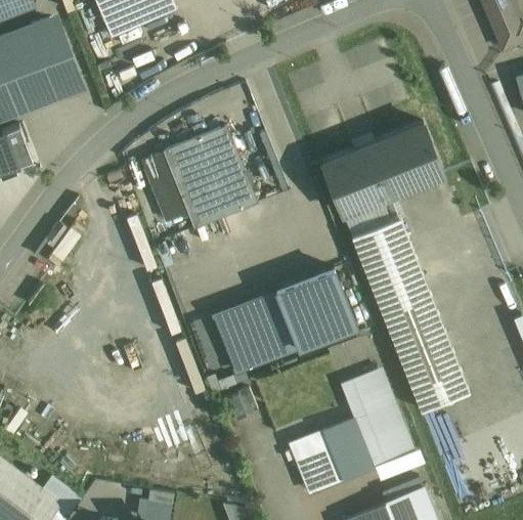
[(24,0),(0,0),(0,16),(27,6),(24,0)]
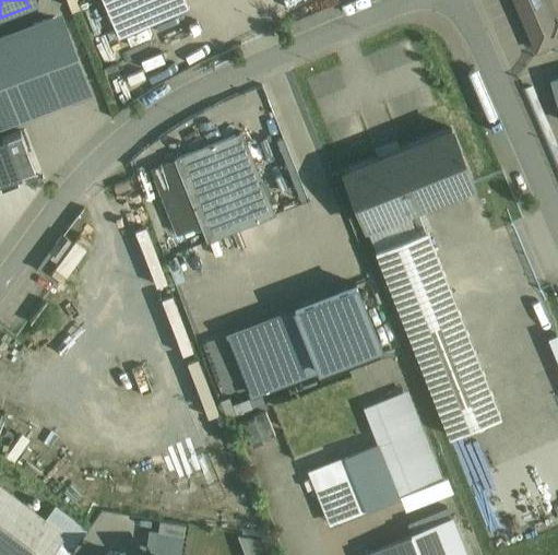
[(101,0),(118,39),(180,13),(174,0),(101,0)]
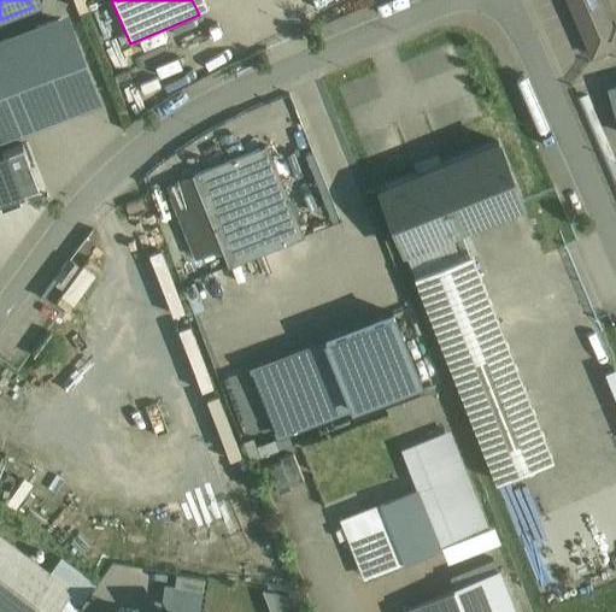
[(610,30),(597,0),(564,0),(591,60),(615,48),(615,30),(615,28),(610,30)]
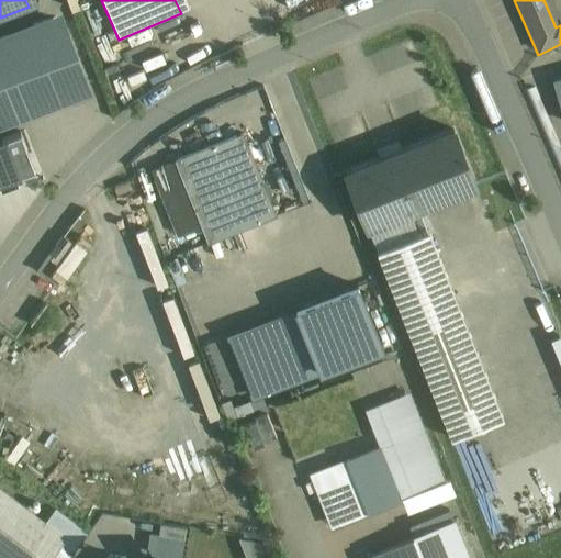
[(0,36),(51,19),(46,8),(0,24),(0,36)]
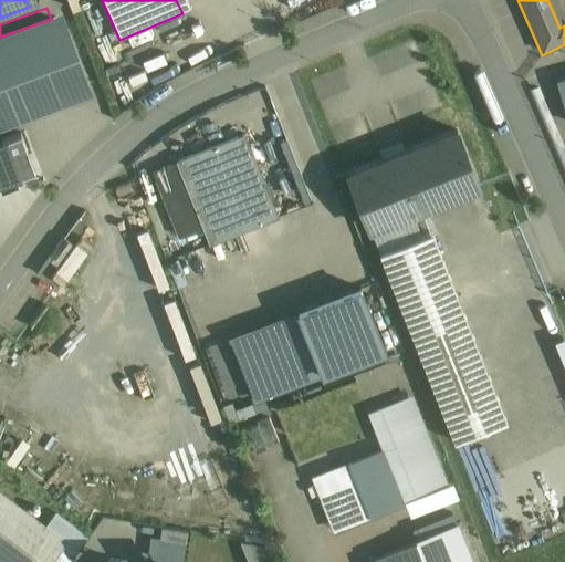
[(59,27),(0,49),(0,121),(53,101),(83,90),(59,27)]
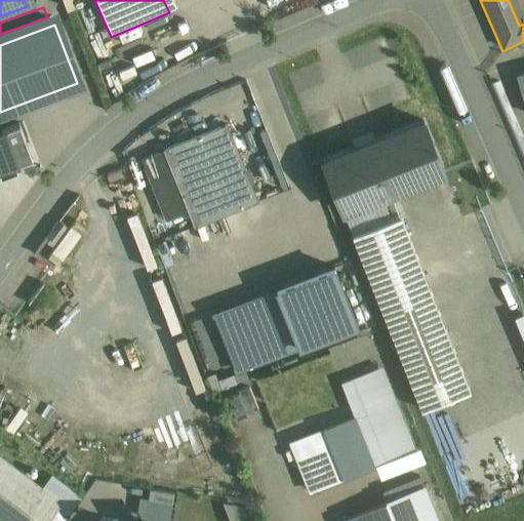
[(422,124),(322,164),(343,215),(443,175),(422,124)]
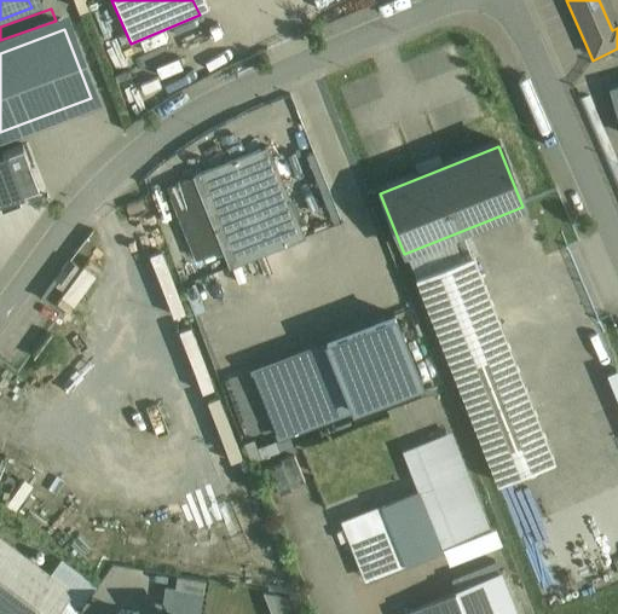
[(266,150),(192,180),(221,253),(229,271),(302,241),(266,150)]
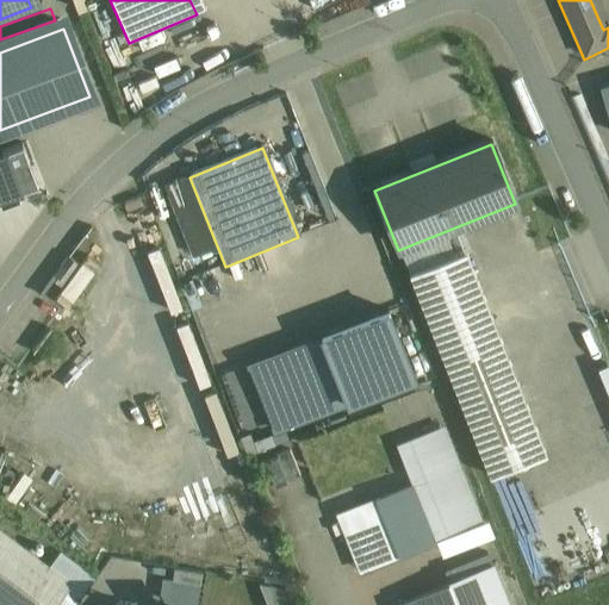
[(1,155),(0,155),(0,201),(17,194),(1,155)]
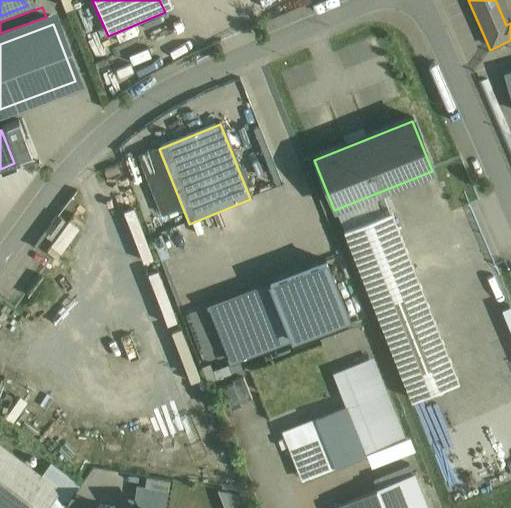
[(48,168),(35,143),(24,148),(36,174),(48,168)]
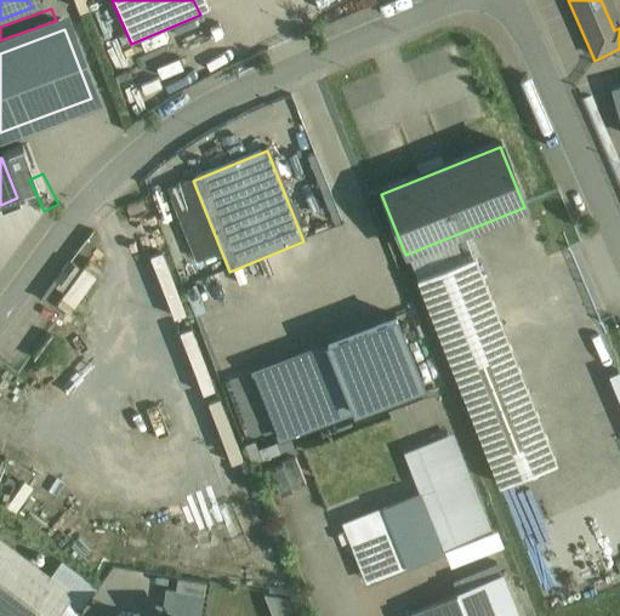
[(193,181),(168,192),(197,264),(222,254),(193,181)]
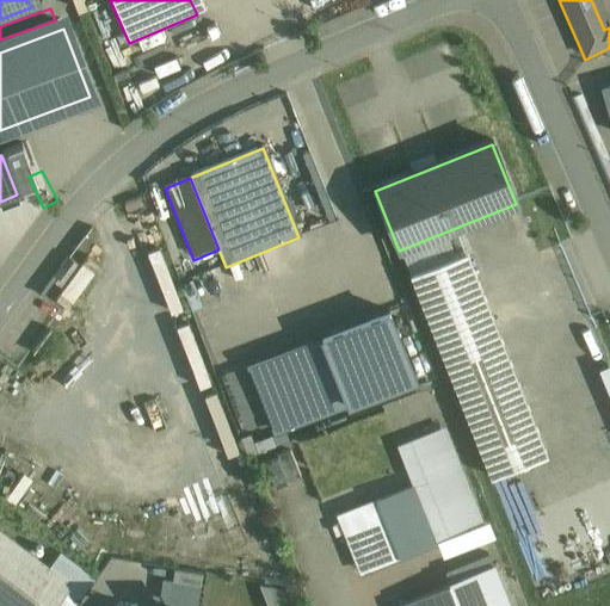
[(466,255),(410,277),(490,481),(501,476),(547,458),(466,255)]
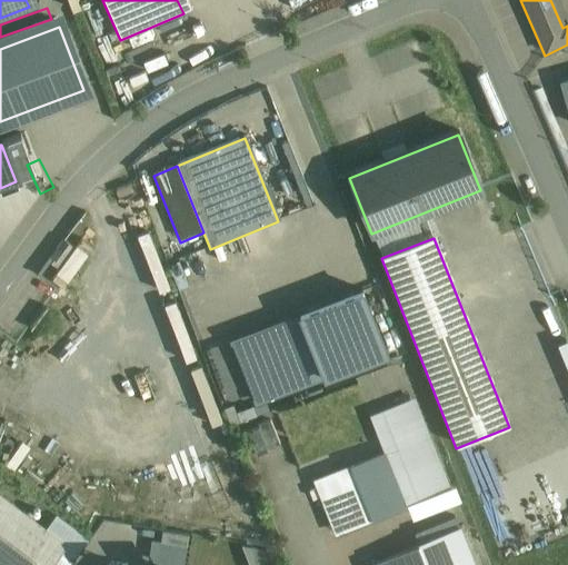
[(362,293),(231,342),(255,405),(387,356),(362,293)]
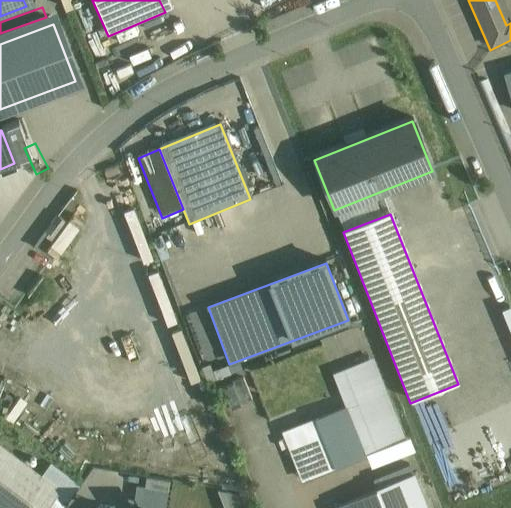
[(370,365),(340,377),(370,451),(399,439),(370,365)]
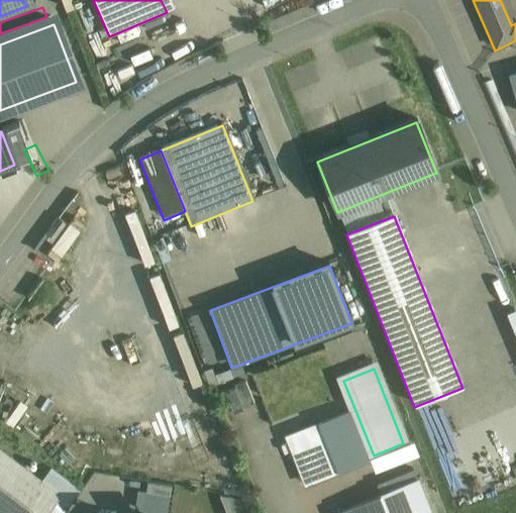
[(318,431),(304,436),(287,443),(289,446),(291,452),(303,483),(320,477),(334,471),(318,431)]
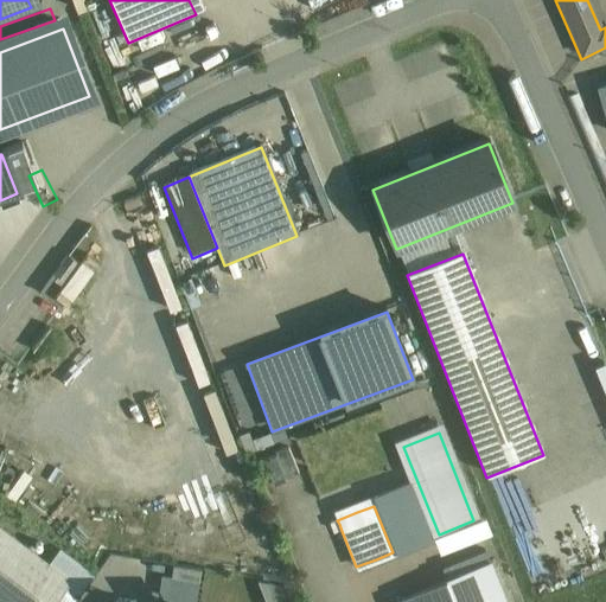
[(339,524),(330,527),(333,535),(342,531),(339,524)]
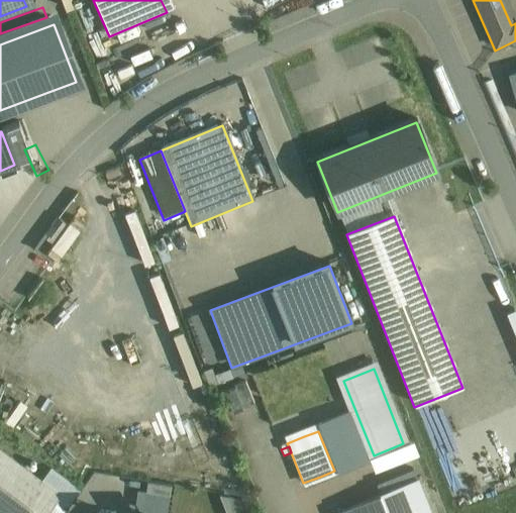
[(45,512),(58,497),(0,454),(0,512),(45,512)]
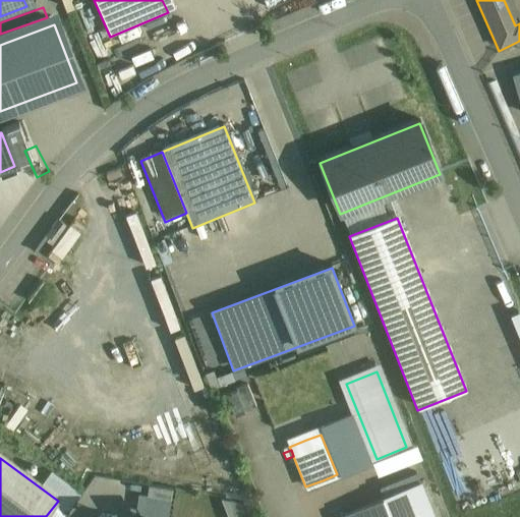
[(431,516),(419,485),(389,498),(396,516),(431,516)]
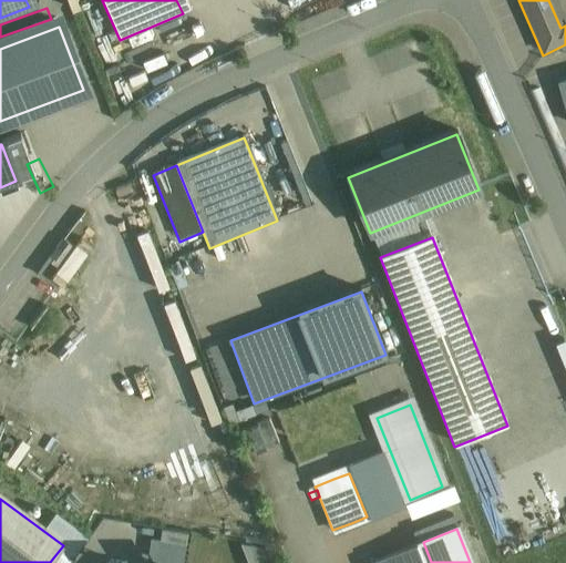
[(267,562),(260,542),(242,549),(246,562),(267,562)]
